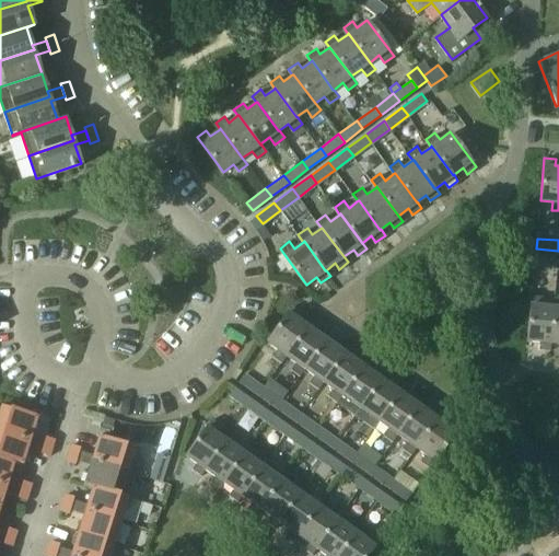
[(557,267),(558,257),(535,255),(535,265),(557,267)]
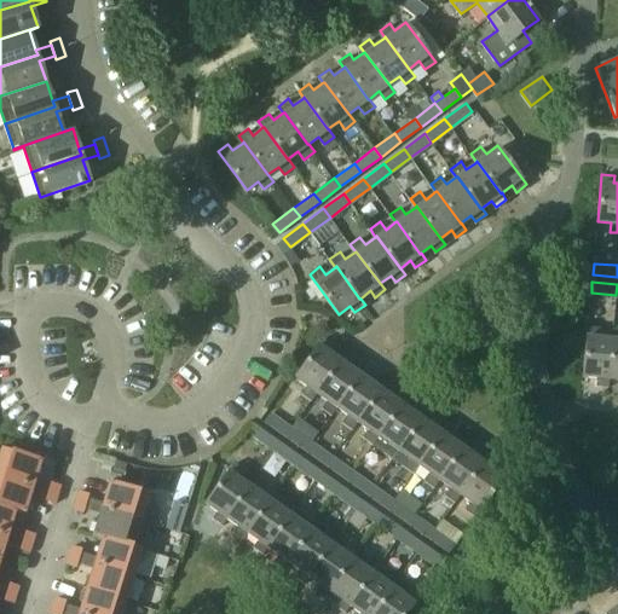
[(612,337),(599,336),(600,326),(588,325),(583,375),(596,376),(596,383),(608,384),(610,377),(608,377),(612,337)]
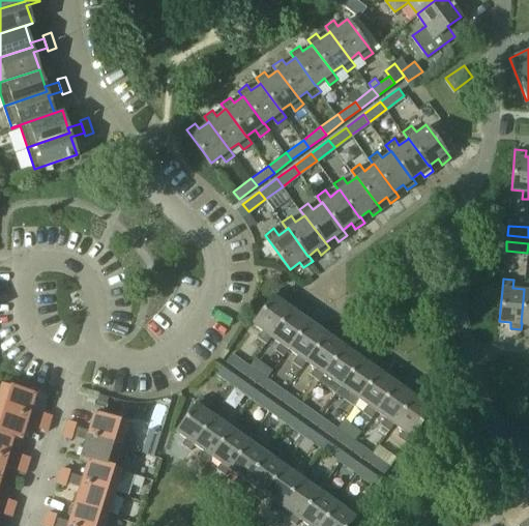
[(291,307),(290,307),(282,300),(286,295),(276,289),(253,322),(262,329),(258,335),(266,342),(271,335),(270,334),(291,307)]
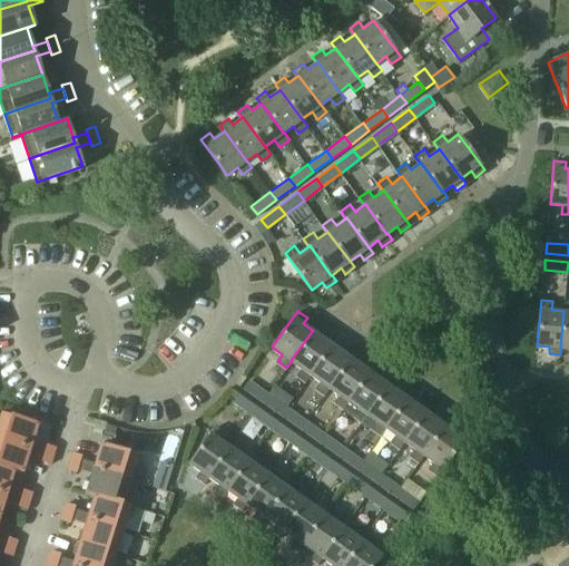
[(291,360),(292,361),(301,368),(296,374),(305,381),(311,374),(310,373),(332,343),(331,343),(322,337),(326,331),(316,324),(312,330),(313,330),(291,360)]
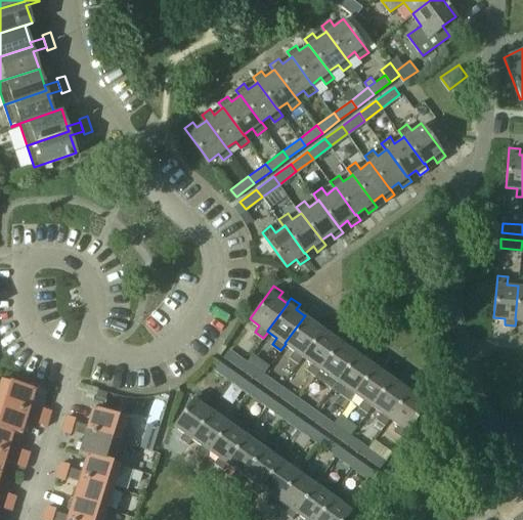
[(285,343),(286,344),(294,350),(290,356),(298,362),(303,356),(302,355),(322,328),(321,328),(313,321),(316,316),(308,310),(304,315),(305,315),(285,343)]
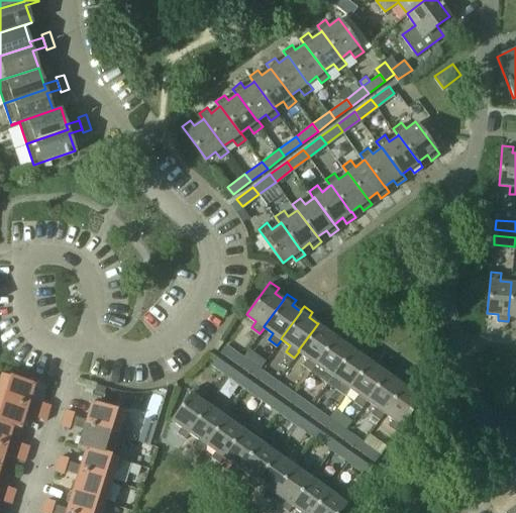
[(298,350),(299,351),(307,357),(303,364),(311,370),(316,364),(315,363),(335,335),(334,335),(326,329),(329,324),(321,318),(317,323),(318,323),(298,350)]
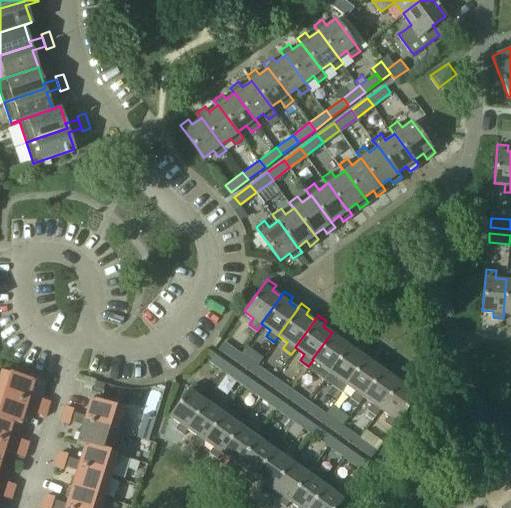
[(325,378),(330,372),(329,371),(349,344),(348,344),(340,338),(343,333),(335,327),(331,332),(332,332),(312,359),(313,360),(321,366),(317,372),(325,378)]
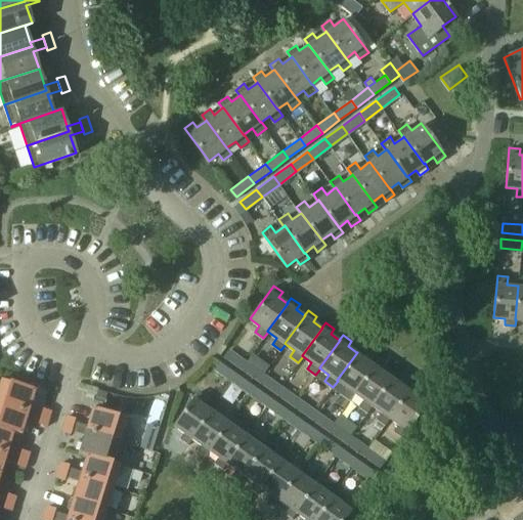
[(360,347),(356,352),(357,352),(337,380),(338,381),(346,387),(342,393),(350,399),(355,393),(354,392),(375,364),(374,364),(365,358),(368,353),(360,347)]
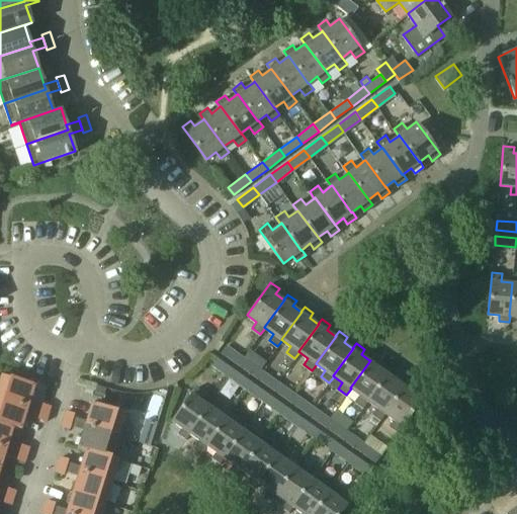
[(222,351),(240,364),(245,357),(227,344),(222,351)]
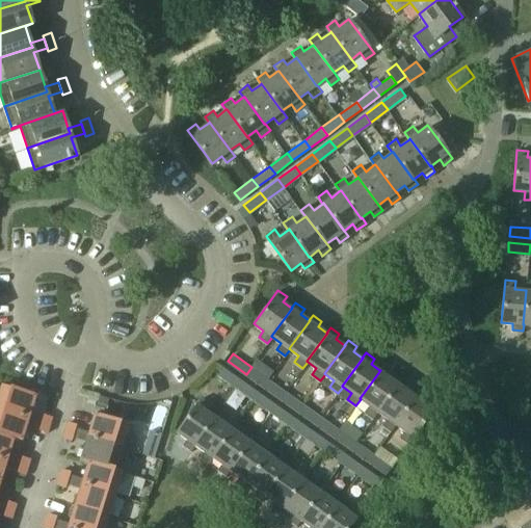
[(398,383),(397,383),(389,376),(392,371),(383,365),(379,370),(380,370),(360,398),(361,399),(369,405),(365,412),(373,418),(378,412),(377,411),(398,383)]
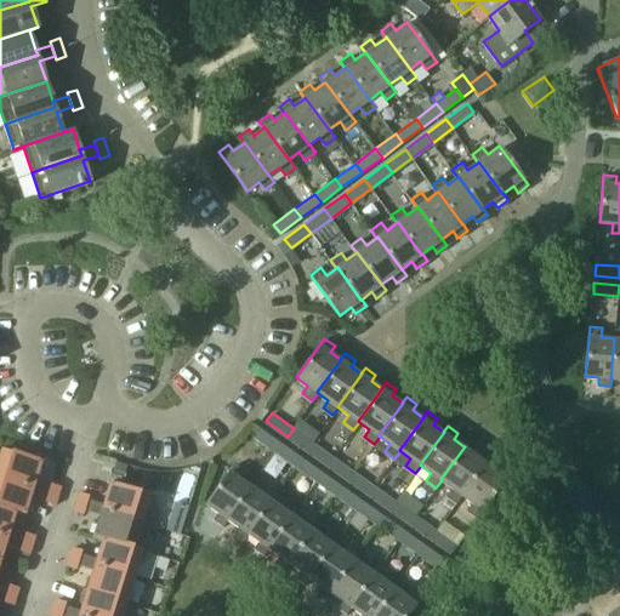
[(276,450),(282,441),(261,427),(255,435),(276,450)]
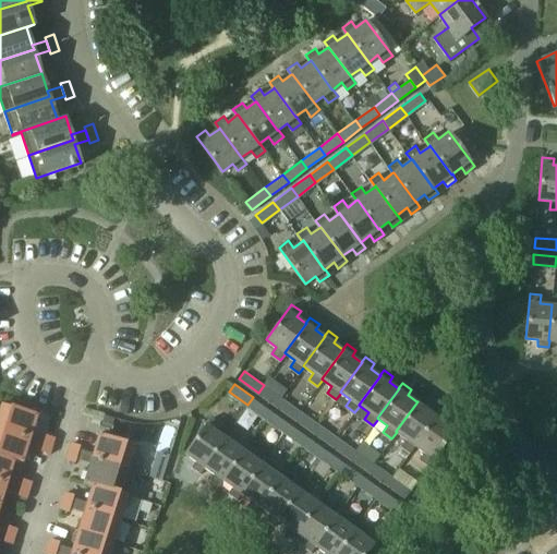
[(276,406),(282,398),(264,385),(258,393),(276,406)]
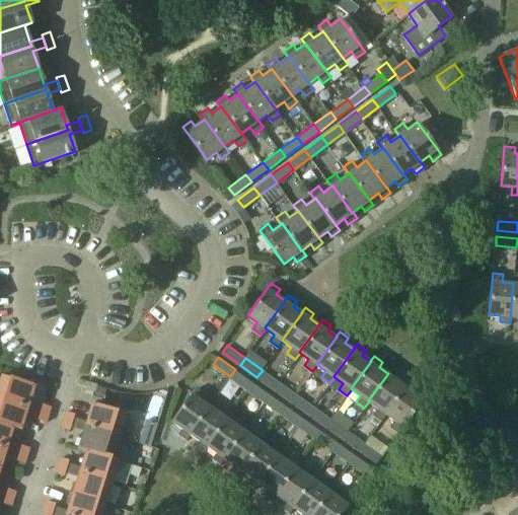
[(381,420),(386,414),(385,413),(405,385),(404,385),(396,379),(399,374),(391,368),(387,373),(388,373),(368,400),(369,401),(377,408),(373,414),(374,415),(380,420),(381,420)]
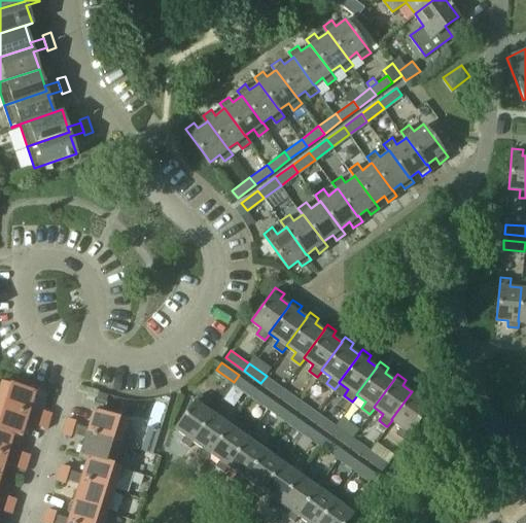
[(251,394),(256,387),(239,375),(234,382),(251,394)]
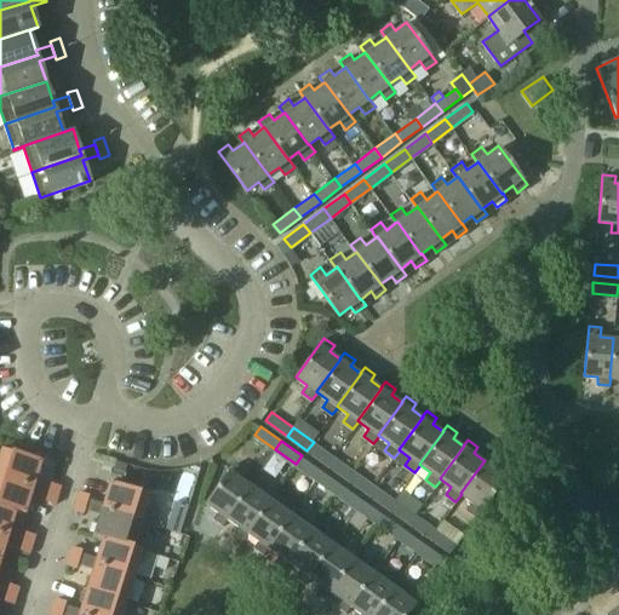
[(327,465),(334,455),(314,442),(307,450),(327,465)]
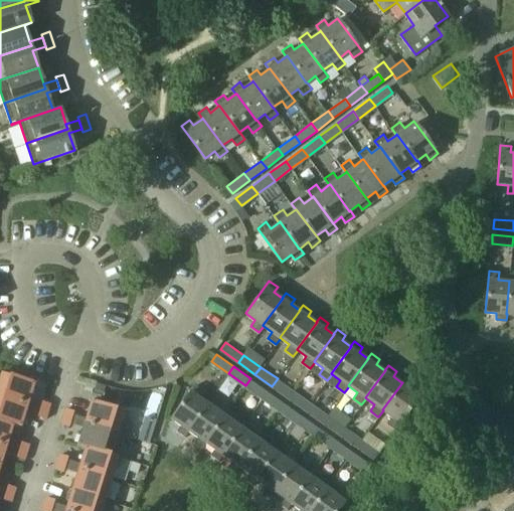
[(2,371),(0,376),(0,394),(28,403),(26,407),(39,411),(42,402),(29,398),(34,381),(2,371)]
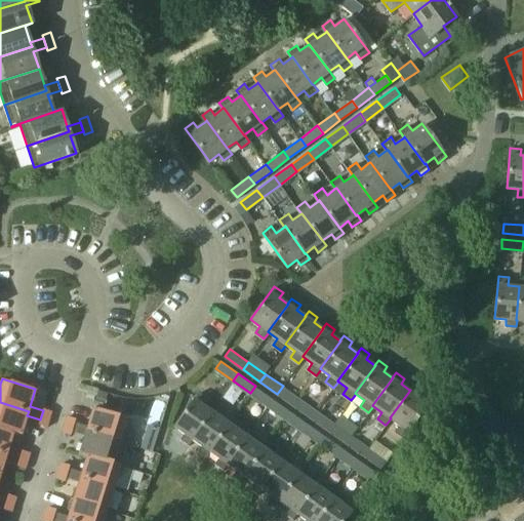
[(413,385),(409,390),(410,390),(390,417),(391,418),(399,425),(395,431),(403,437),(428,403),(417,396),(421,391),(413,385)]
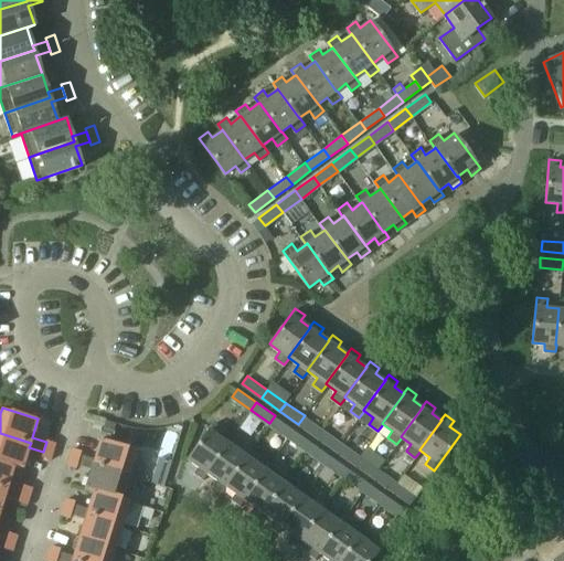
[(288,436),(294,429),(275,415),(269,423),(288,436)]
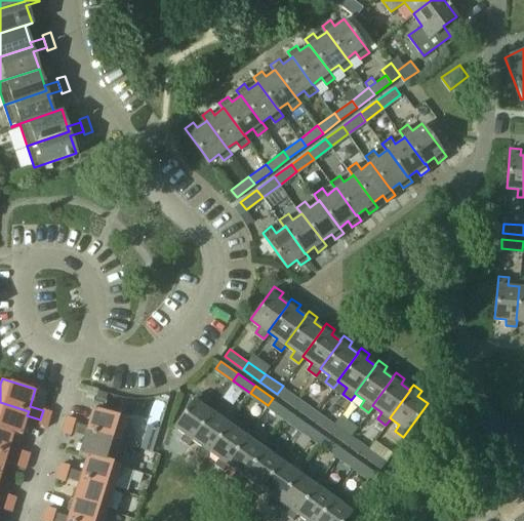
[(294,406),(299,398),(283,386),(277,394),(294,406)]
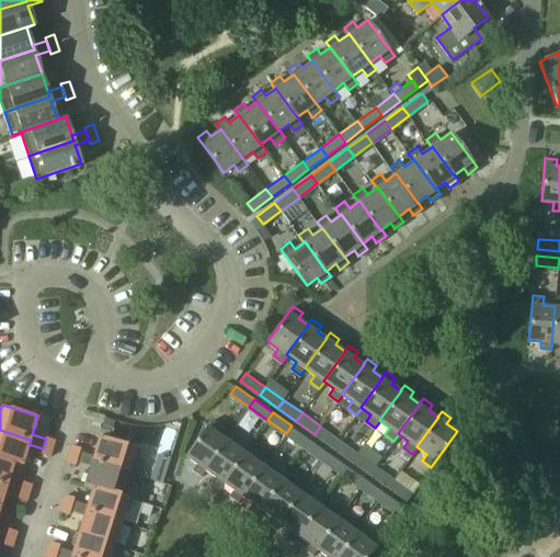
[(227,439),(226,439),(217,432),(221,424),(213,418),(186,455),(196,463),(192,468),(202,475),(206,469),(205,468),(227,439)]
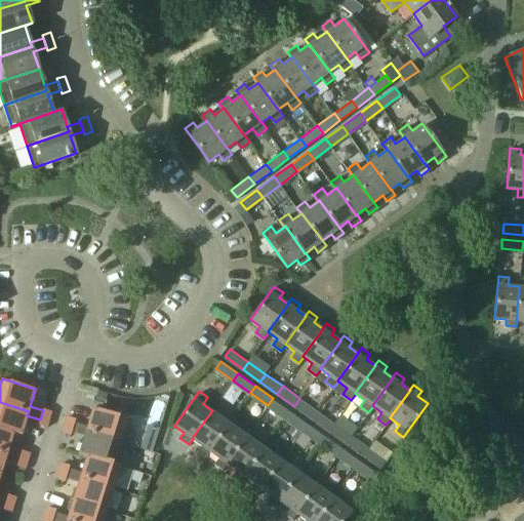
[(284,417),(290,410),(273,398),(268,405),(284,417)]
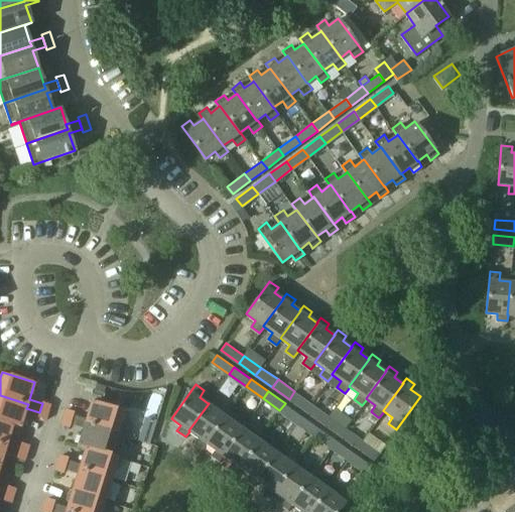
[(306,411),(311,403),(294,391),(289,399),(306,411)]
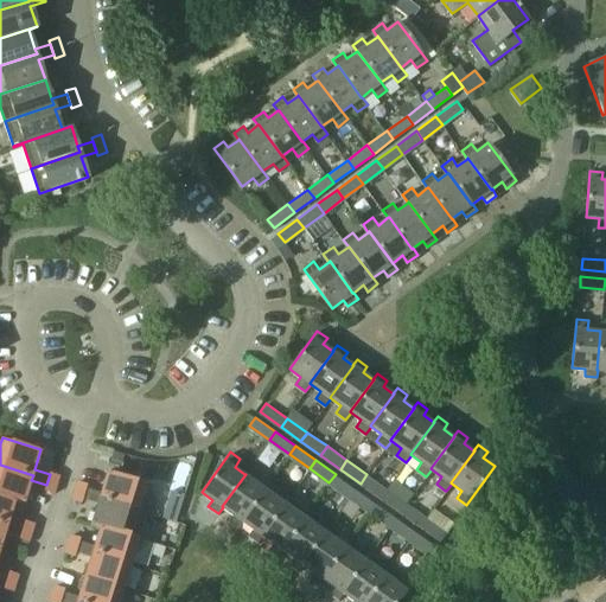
[(33,475),(0,465),(0,492),(25,500),(31,480),(33,475)]
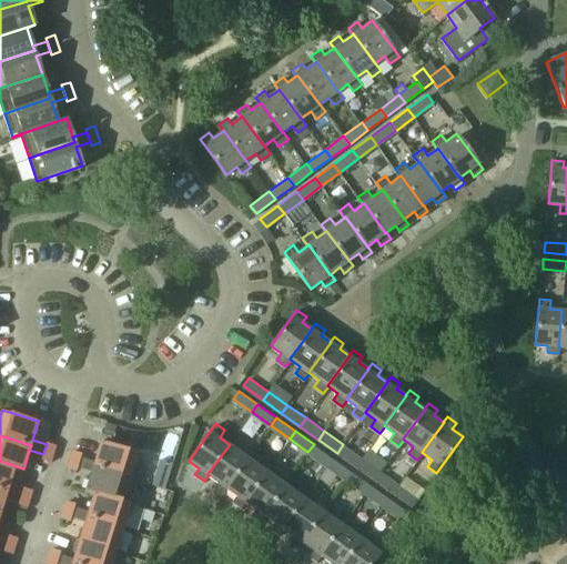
[(223,494),(228,489),(226,487),(249,457),(247,457),(239,451),(243,443),(234,436),(229,444),(230,444),(208,474),(209,475),(218,482),(213,487),(223,494)]
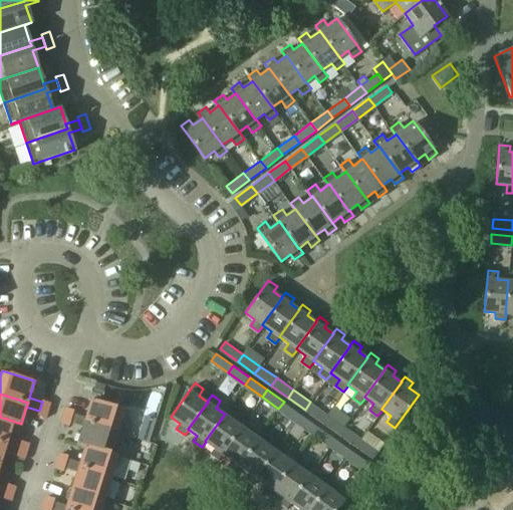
[(42,399),(42,402),(39,411),(38,414),(46,417),(50,402),(42,399)]
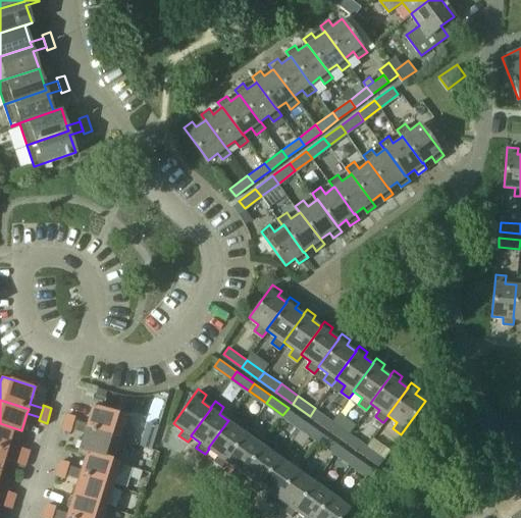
[(86,427),(119,437),(126,415),(93,405),(88,422),(86,427)]
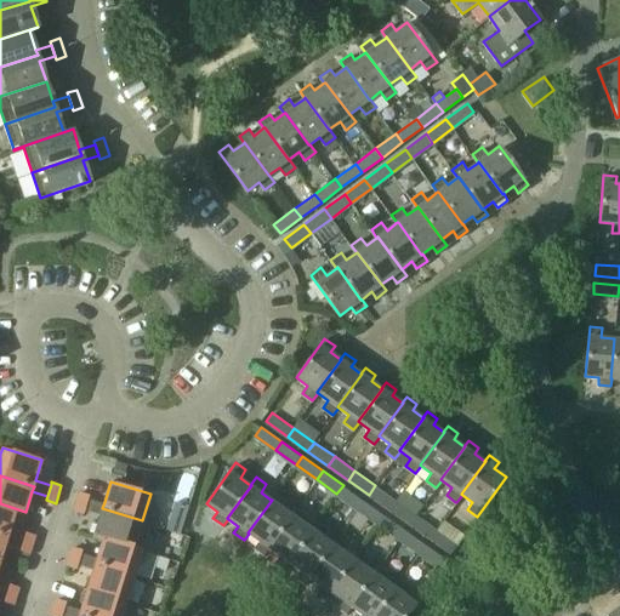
[(358,508),(364,500),(343,485),(336,494),(358,508)]
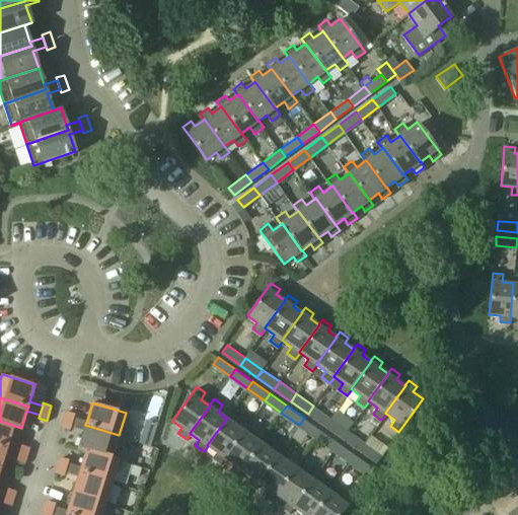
[(325,426),(330,418),(313,406),(308,414),(325,426)]
